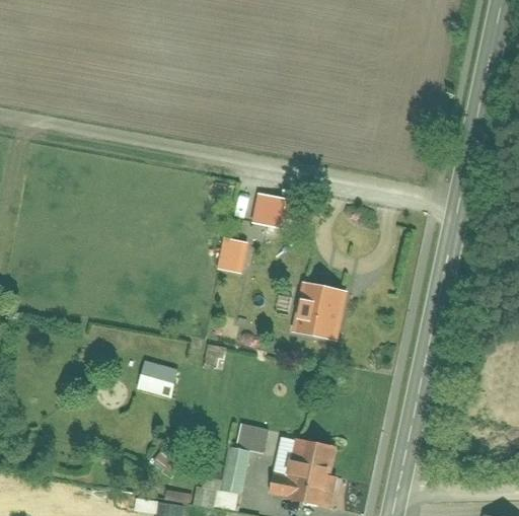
[(304,200),(260,193),(254,222),(300,229),(304,200)]
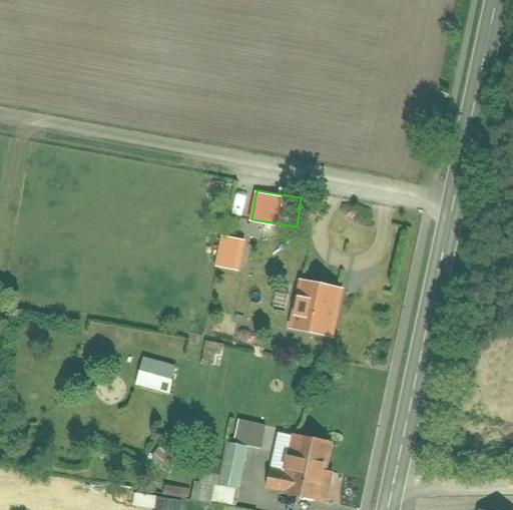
[(246,237),(222,232),(215,264),(239,269),(246,237)]
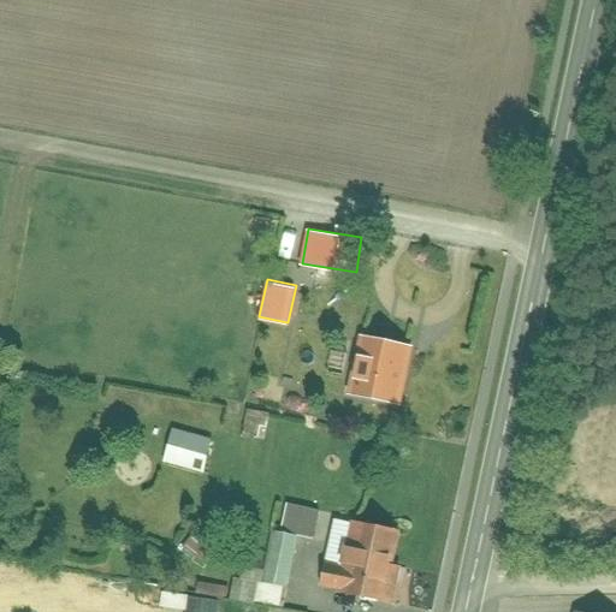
[(414,344),(359,332),(345,392),(400,404),(414,344)]
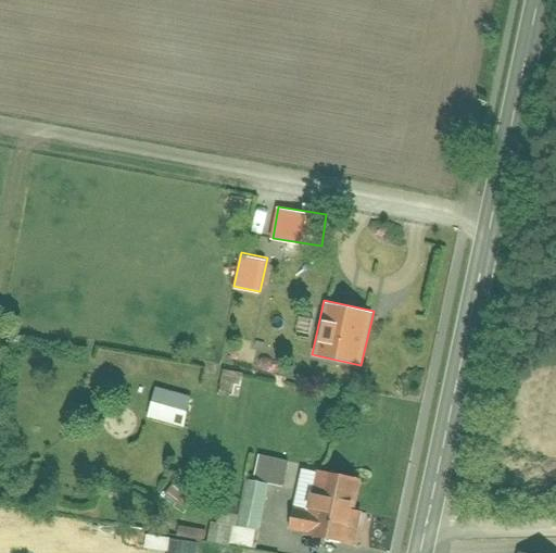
[(192,397),(153,386),(144,413),(184,424),(192,397)]
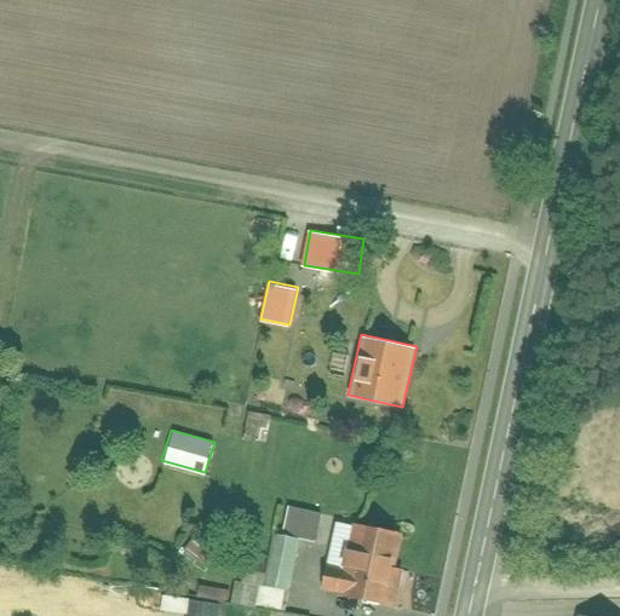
[(298,535),(314,539),(320,510),(286,502),(282,524),(270,522),(259,579),(288,585),(298,535)]
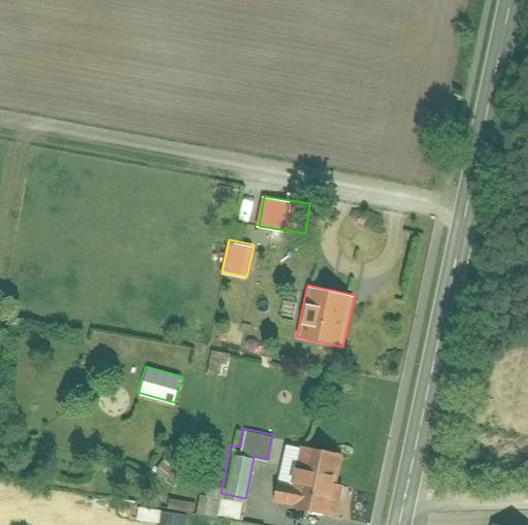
[(343,457),(287,443),(281,464),(296,468),(291,487),(279,484),(274,500),(341,518),(352,480),(339,477),(343,457)]
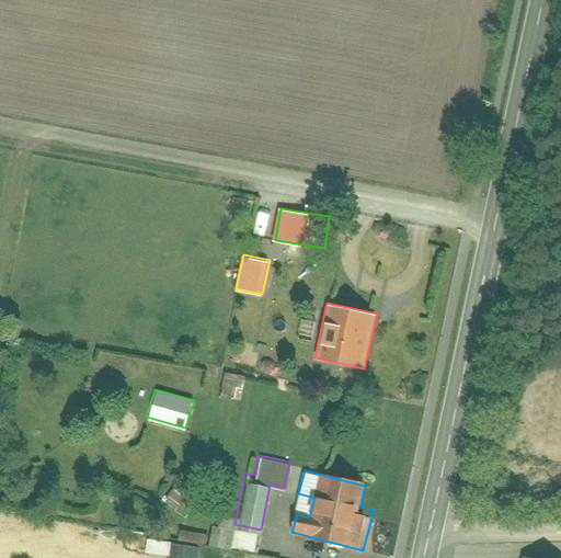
[(181,530),(179,543),(207,548),(209,535),(181,530)]
